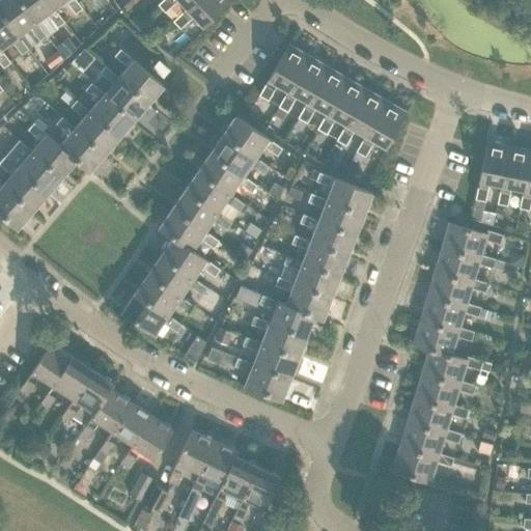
[(47,34),(36,21),(35,22),(19,0),(0,0),(0,11),(18,35),(19,34),(29,26),(39,39),(47,34)]
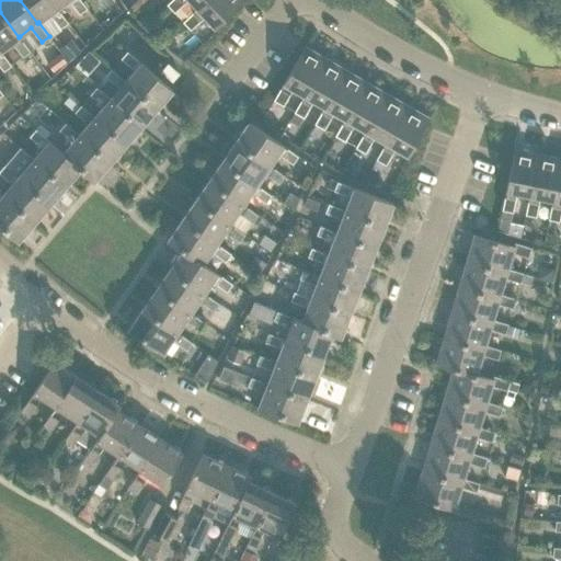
[(68,22),(58,8),(52,0),(20,0),(37,23),(38,22),(50,13),(60,27),(68,22)]
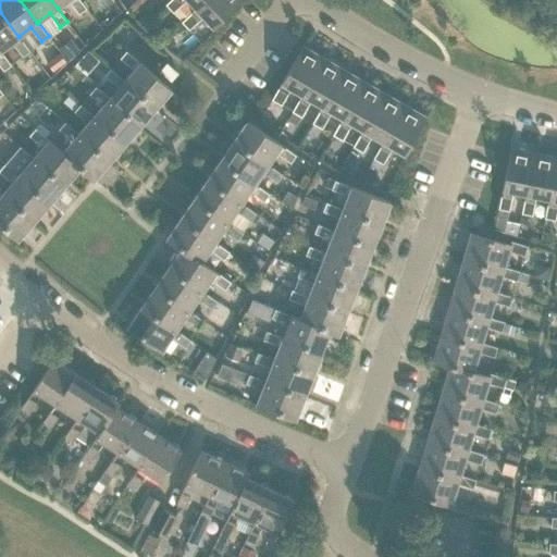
[(87,8),(81,0),(51,0),(58,8),(66,0),(69,0),(79,13),(87,8)]
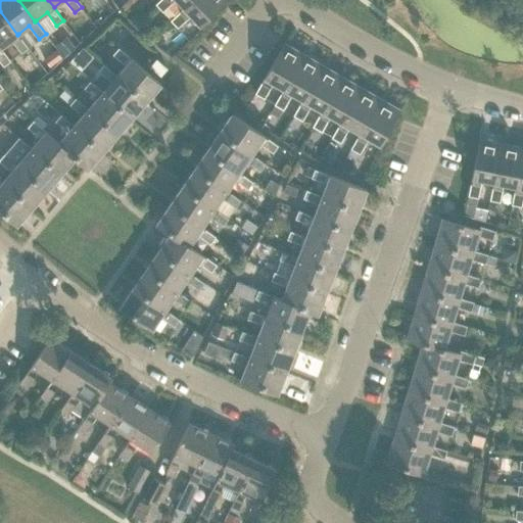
[(177,0),(184,7),(191,0),(158,0),(155,4),(162,11),(174,0),(177,0)]
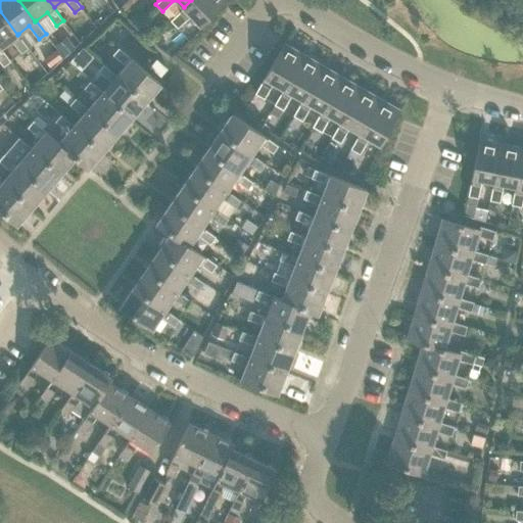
[(191,0),(184,7),(171,20),(177,28),(191,14),(200,26),(228,0),(191,0)]
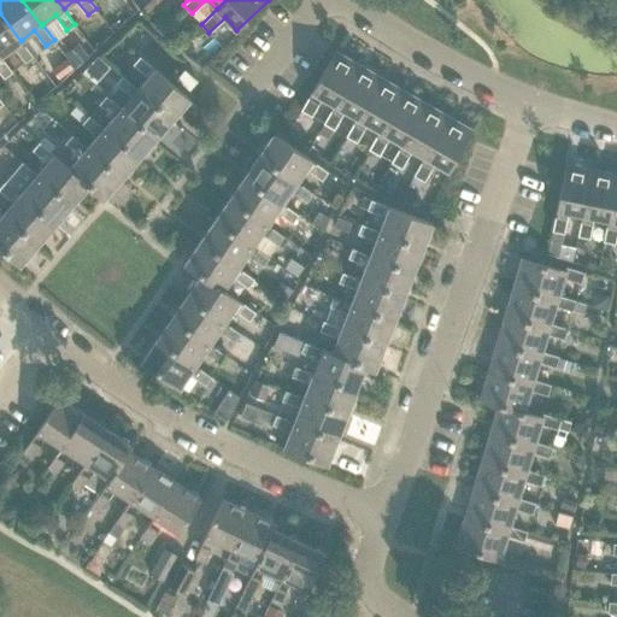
[(34,56),(22,40),(21,41),(0,13),(0,53),(1,56),(13,46),(25,62),(34,56)]
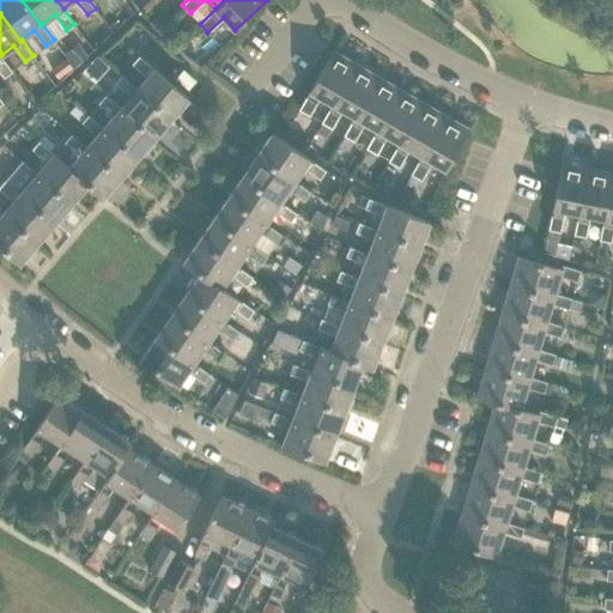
[(78,42),(65,52),(76,65),(87,55),(78,42)]
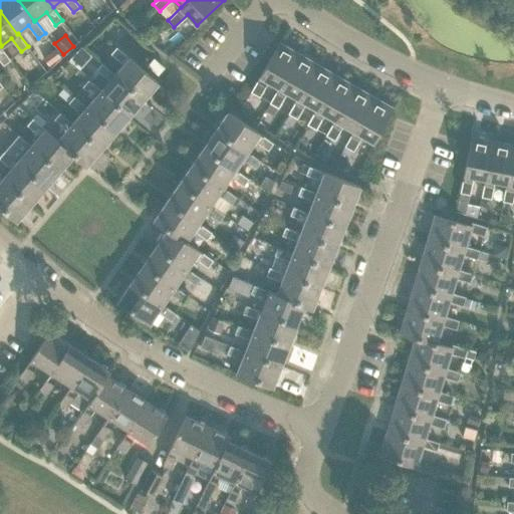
[(278,87),(298,53),(279,43),(251,91),(259,96),(268,81),(278,87)]
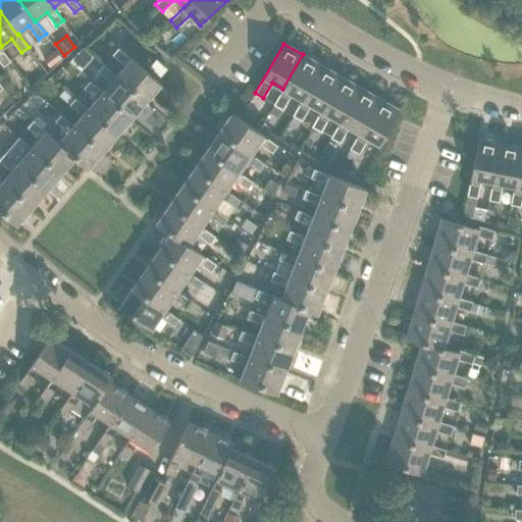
[(10,60),(1,47),(0,45),(0,60),(3,65),(10,60)]
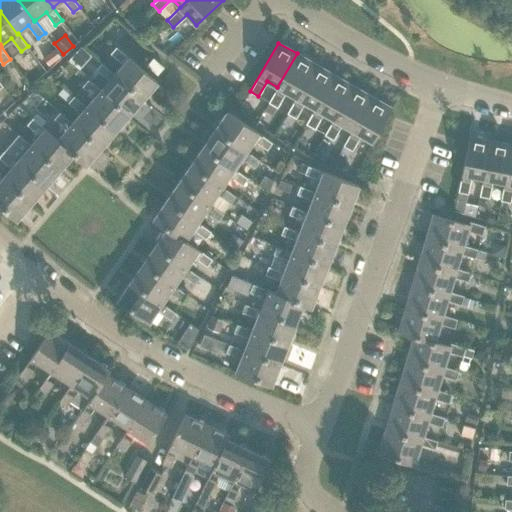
[(114,73),(143,98),(158,82),(116,46),(110,52),(123,63),(114,73)]
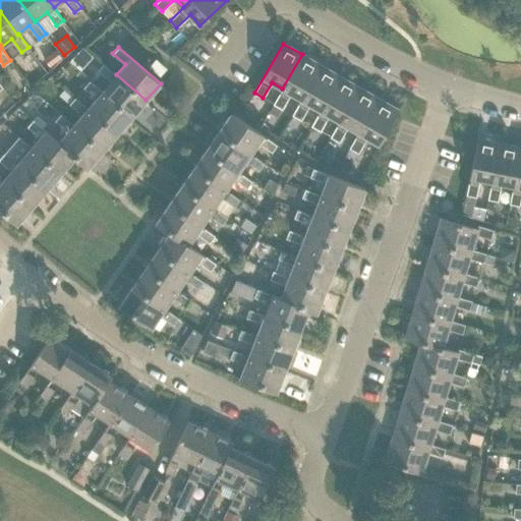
[(55,50),(43,58),(50,67),(61,58),(55,50)]
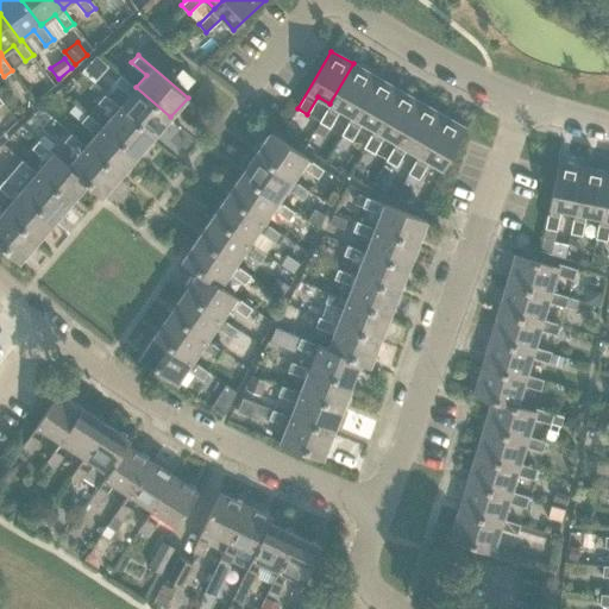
[(352,115),(375,76),(353,63),(330,104),(314,131),(322,137),(328,126),(330,127),(340,108),(352,115)]
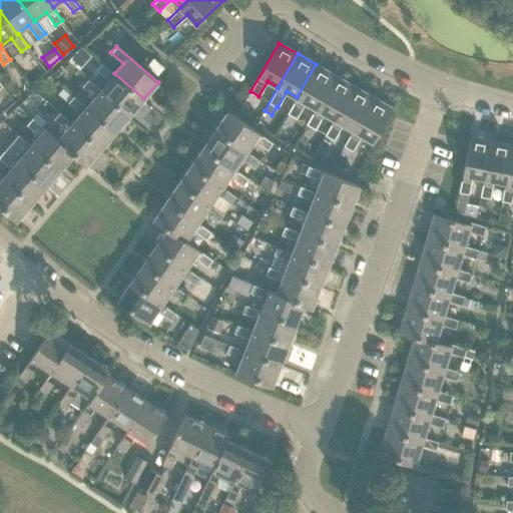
[(157,74),(164,66),(153,57),(146,65),(157,74)]
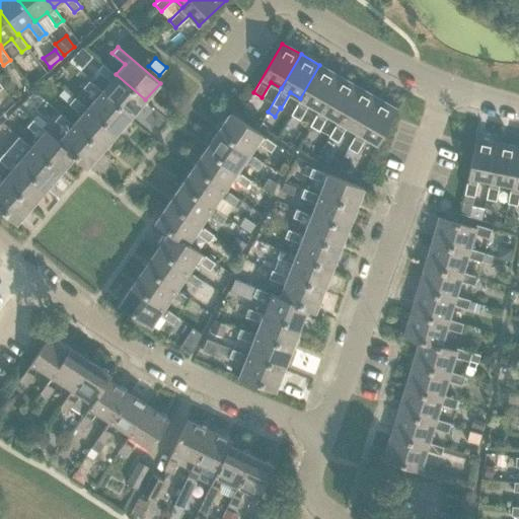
[(145,99),(116,74),(103,63),(97,70),(110,80),(101,90),(131,116),(145,99)]
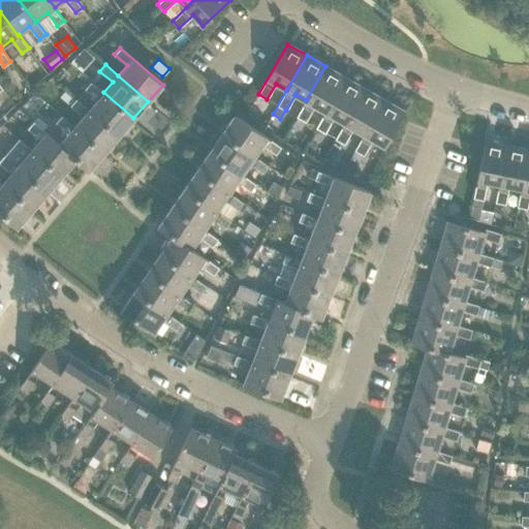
[(325,112),(345,78),(325,66),(306,100),(297,117),(298,117),(305,122),(314,105),(325,112)]
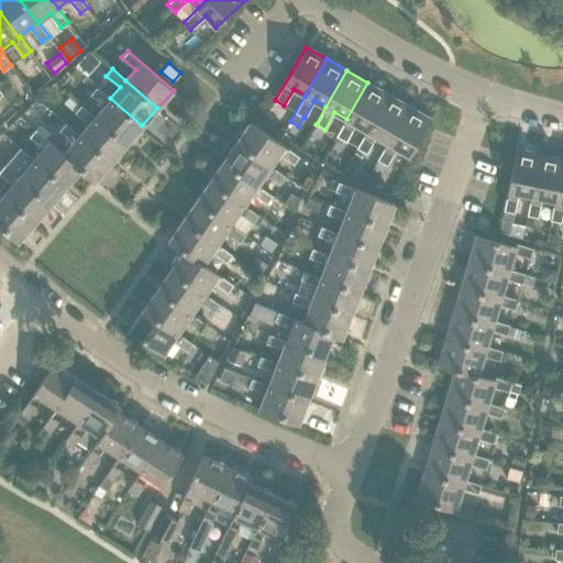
[(366,131),(388,95),(367,83),(346,119),(337,136),(345,141),(355,124),(366,131)]
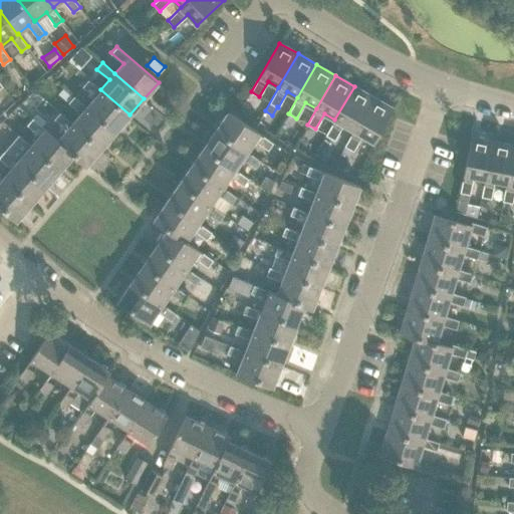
[(130,114),(100,89),(88,78),(82,85),(94,96),(86,105),(115,132),(130,114)]
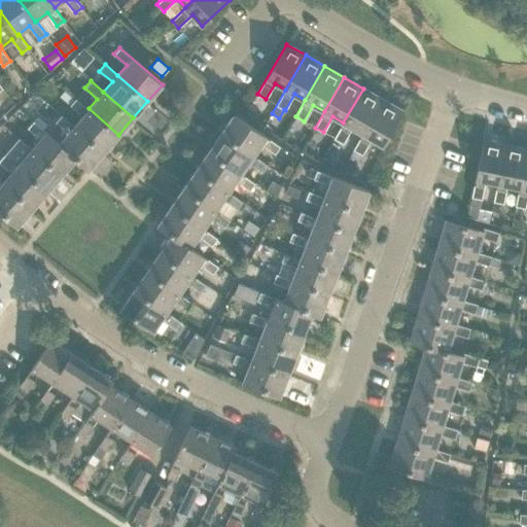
[(362,134),(382,100),(363,89),(343,123),(335,138),(343,143),(352,128),(362,134)]
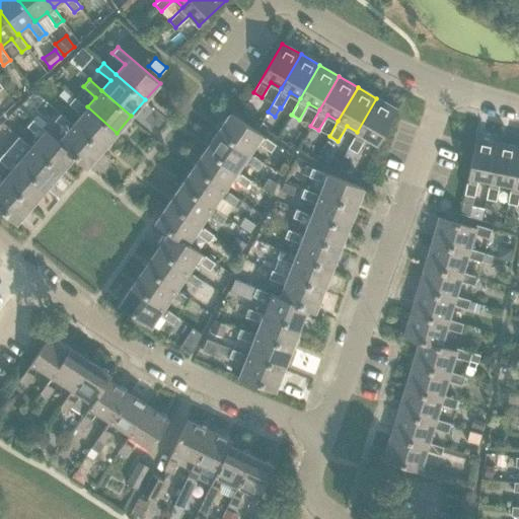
[(64,88),(58,95),(68,103),(69,102),(74,97),(64,88)]
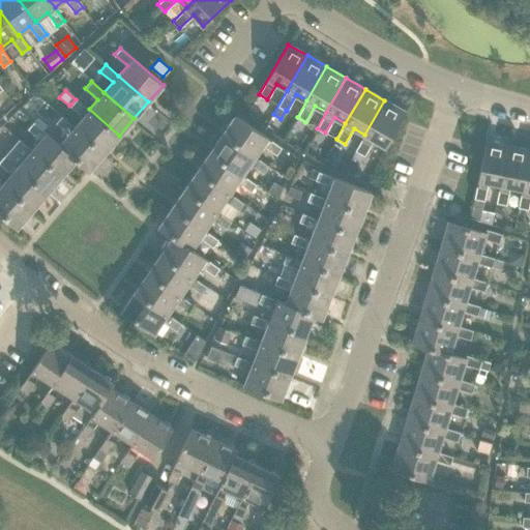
[(119,136),(89,109),(77,98),(76,99),(70,105),(83,116),(75,126),(105,152),(119,136)]
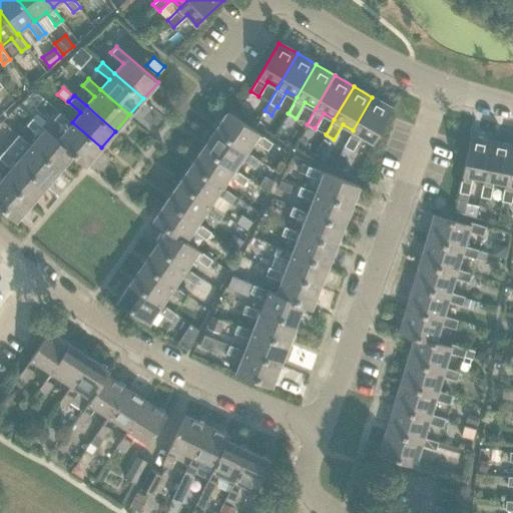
[(372,97),(353,130),(344,145),(353,150),(362,135),(373,142),(393,108),(372,97)]
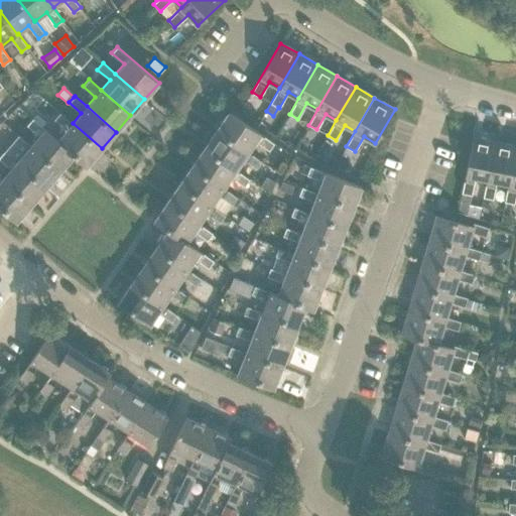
[(102,148),(73,123),(59,112),(54,119),(67,130),(58,139),(75,154),(74,154),(87,165),(102,148)]
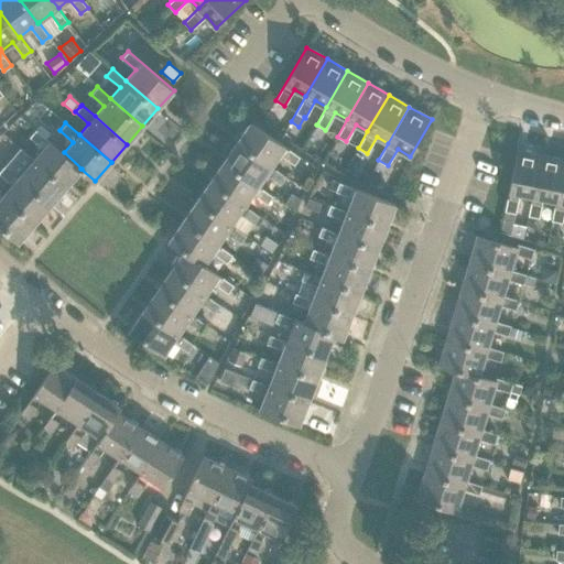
[(237,141),(271,165),(280,154),(294,164),(300,155),(250,122),(237,141)]
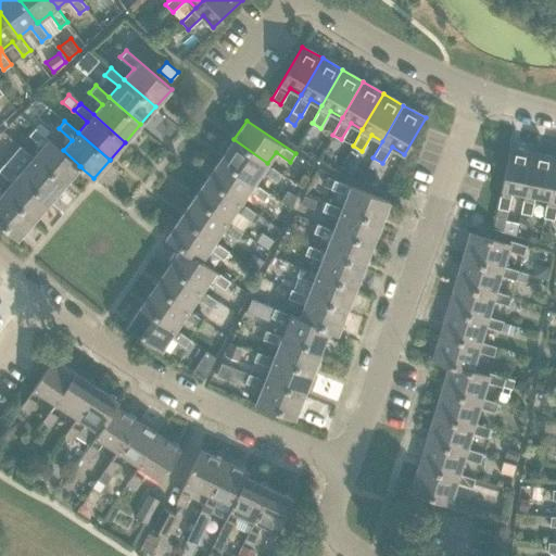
[(313,123),(306,134),(315,138),(320,128),(313,123)]
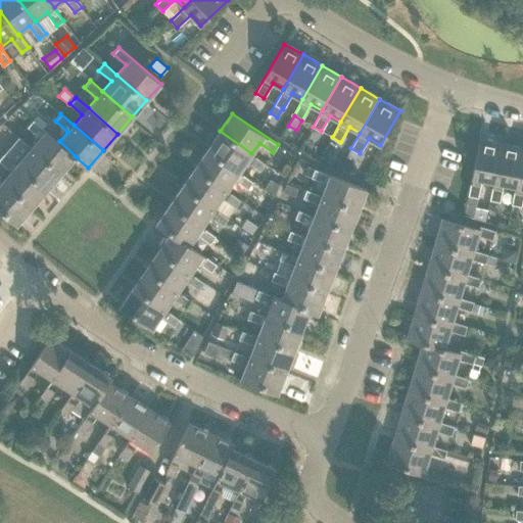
[(76,156),(59,141),(34,120),(28,127),(40,137),(32,147),(61,173),(75,156),(76,156)]
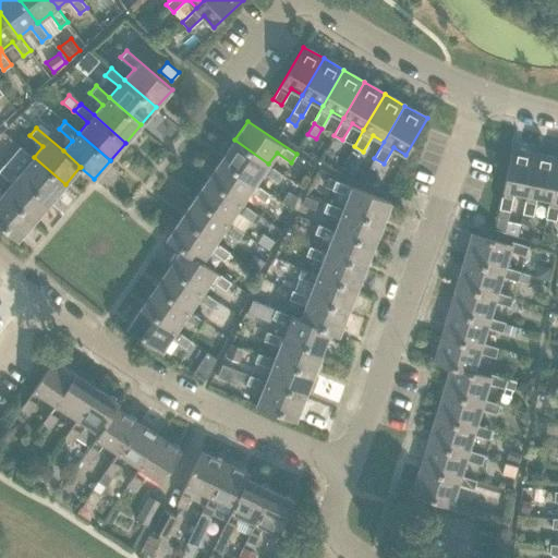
[(283,173),(268,164),(234,140),(221,159),(255,183),(263,171),(278,182),(283,173)]
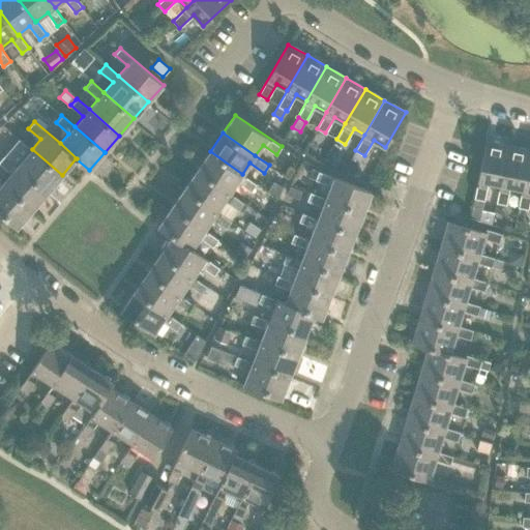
[(62,175),(32,149),(19,138),(13,145),(26,156),(18,166),(48,192),(62,175)]
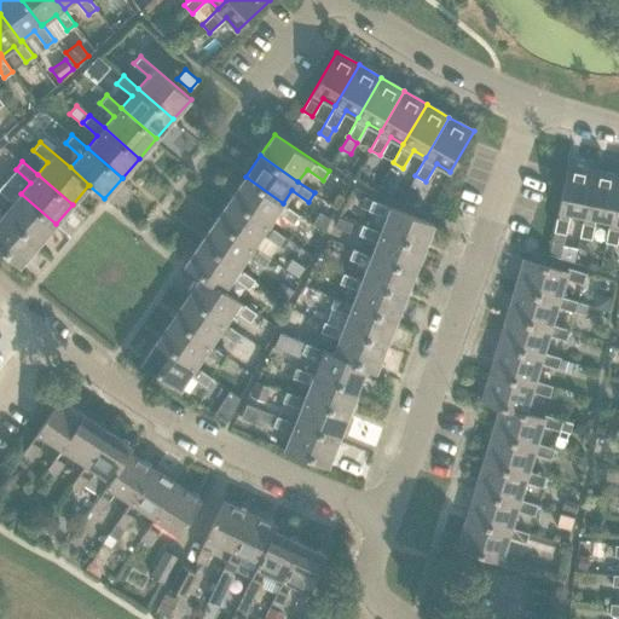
[(584,215),(593,169),(567,165),(554,231),(555,231),(565,233),(570,213),(584,215)]
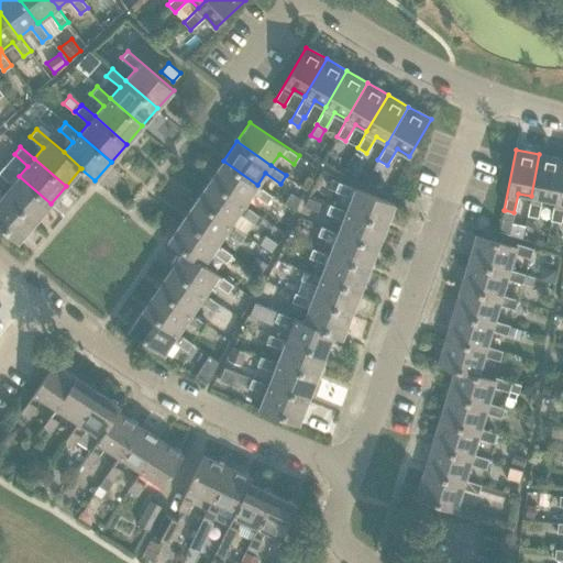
[(554,200),(562,159),(539,154),(531,196),(527,216),(538,218),(541,198),(554,200)]
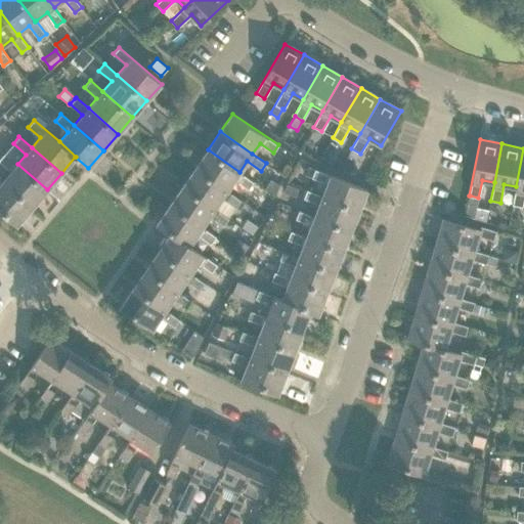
[(523,147),(523,148),(516,186),(512,205),(522,207),(523,195),(523,147)]
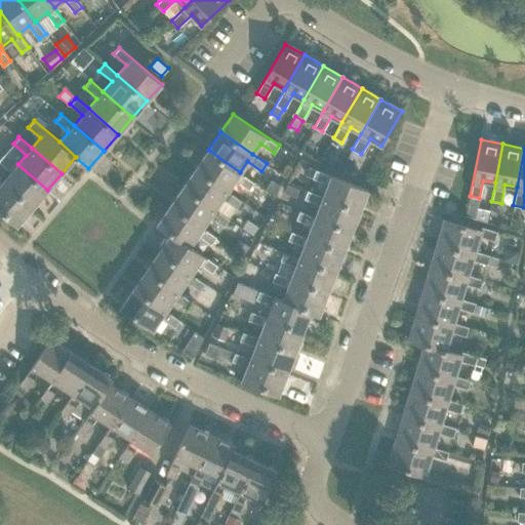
[(254,182),(240,172),(208,150),(195,168),(228,191),(235,179),(249,189),(254,182)]
